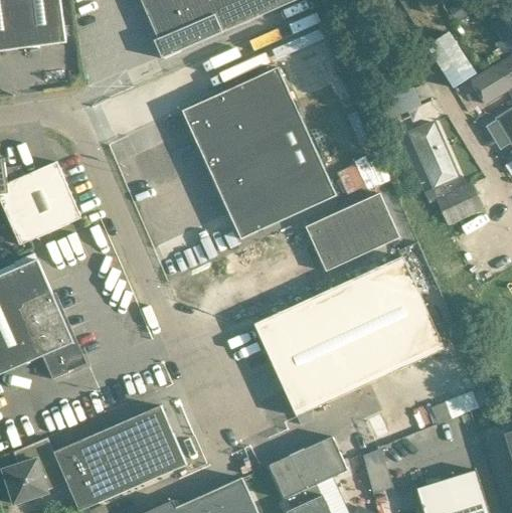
[(0,50),(64,41),(57,0),(0,0),(0,50)]
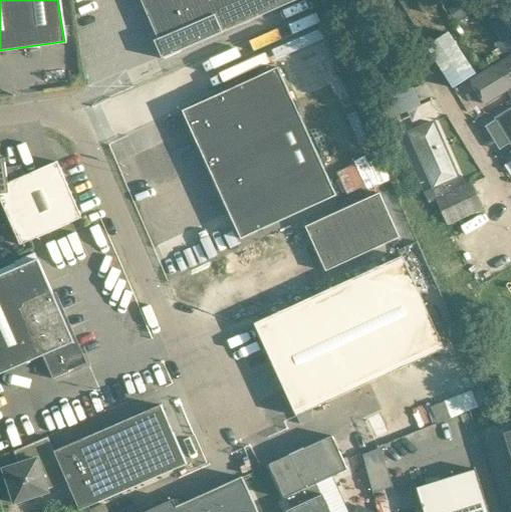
[(139,0),(156,38),(152,39),(160,57),(291,0),(139,0)]
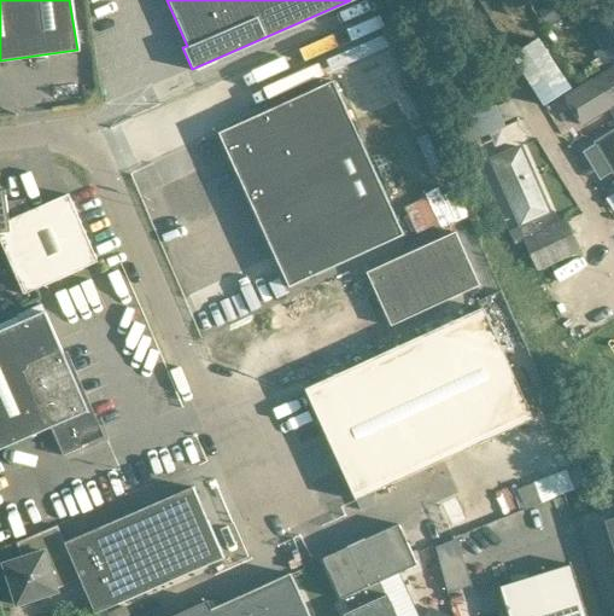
[(525,0),(496,0),(504,12),(513,7),(525,0)]
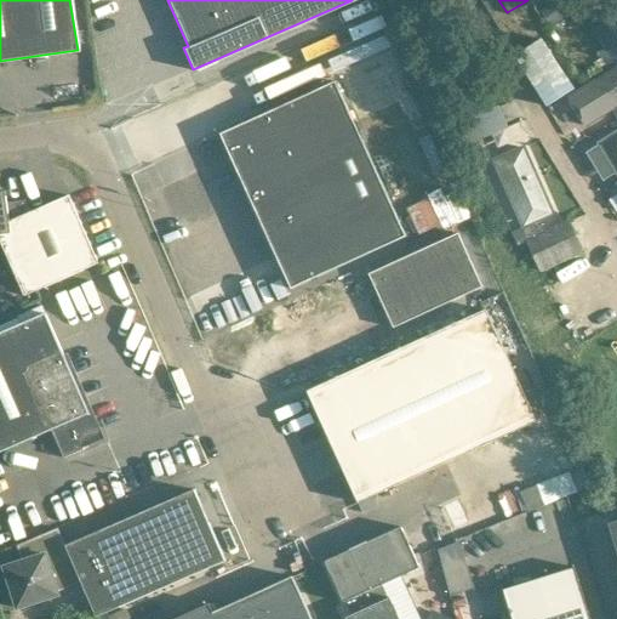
[(550,0),(537,9),(547,24),(560,16),(550,0)]
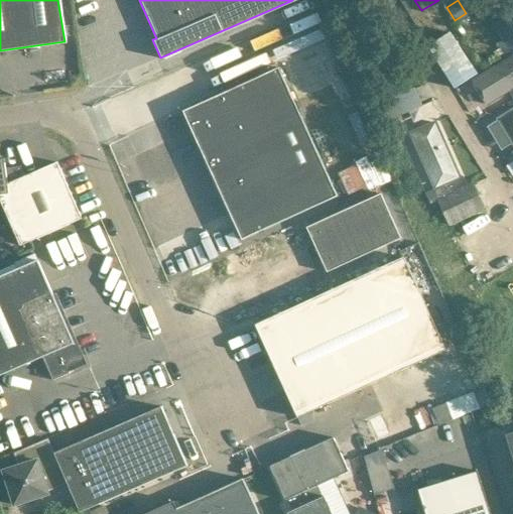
[(490,23),(500,38),(494,41),(497,45),(500,50),(502,53),(512,46),(512,14),(510,10),(490,23)]
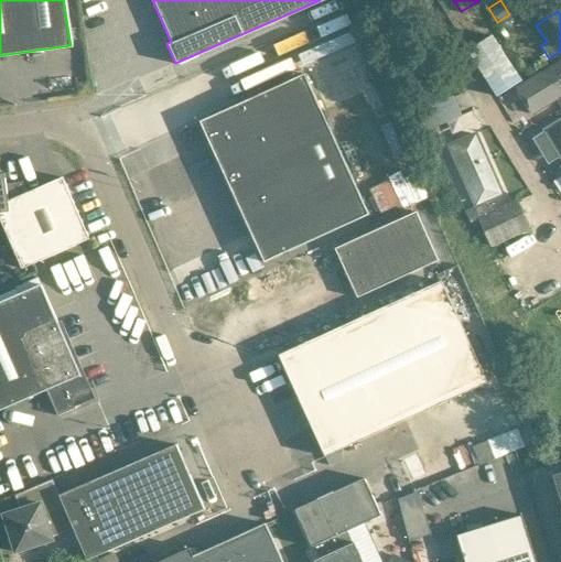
[(465,49),(493,94),(517,79),(489,33),(465,49)]
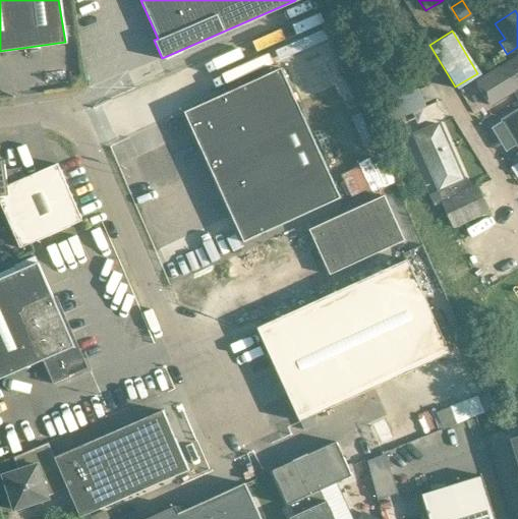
[(502,46),(496,50),(499,55),(505,51),(502,46)]
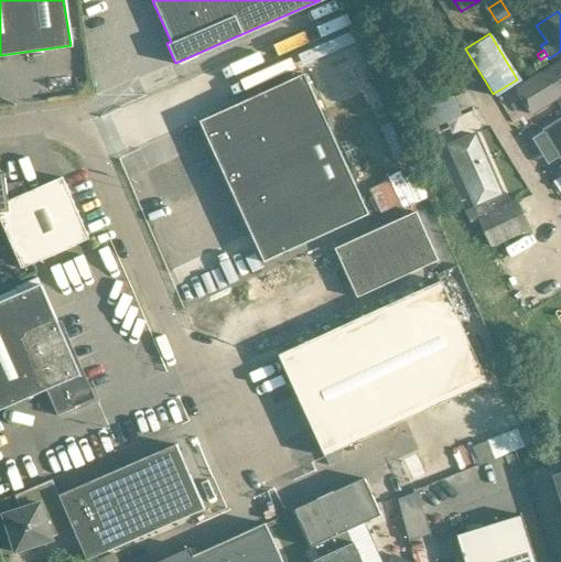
[(560,56),(516,85),(530,109),(552,96),(558,106),(560,104),(560,56)]
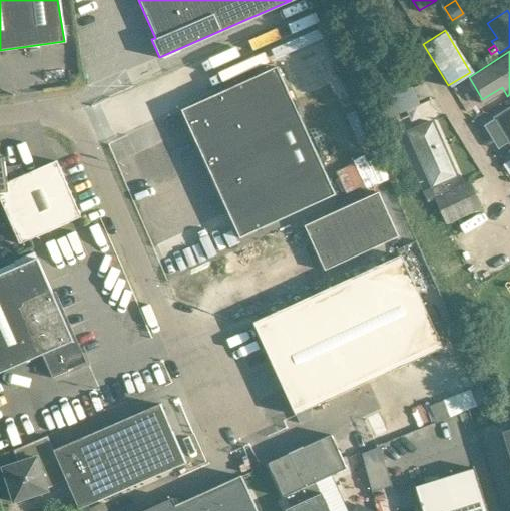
[(334,193),(275,66),(179,109),(238,237),(334,193)]
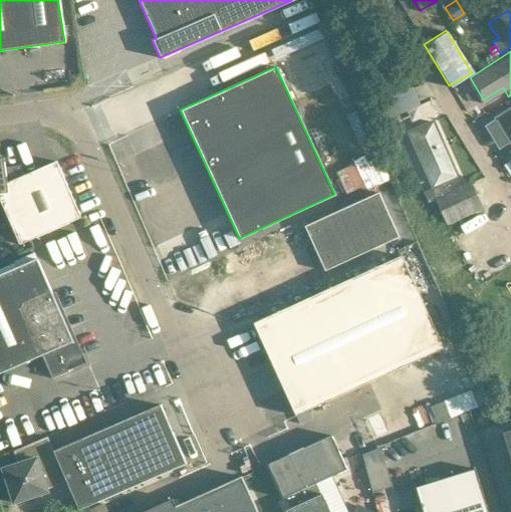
[(396,112),(419,102),(411,82),(387,92),(396,112)]
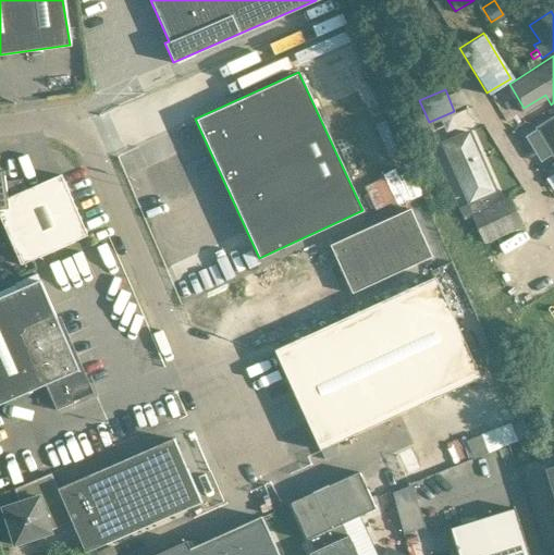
[(534,130),(526,135),(540,159),(549,153),(550,156),(553,152),(553,113),(532,126),(534,130)]
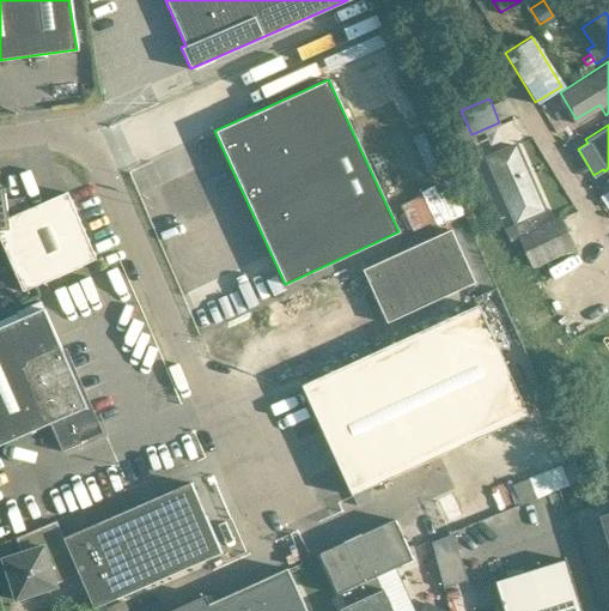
[(515,140),(481,156),(511,224),(503,228),(509,241),(517,237),(517,236),(535,229),(530,217),(546,211),(515,140)]
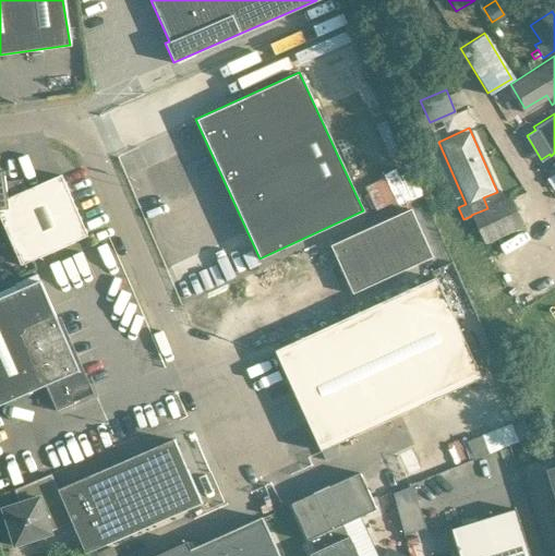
[(384,174),(397,202),(408,196),(396,169),(384,174)]
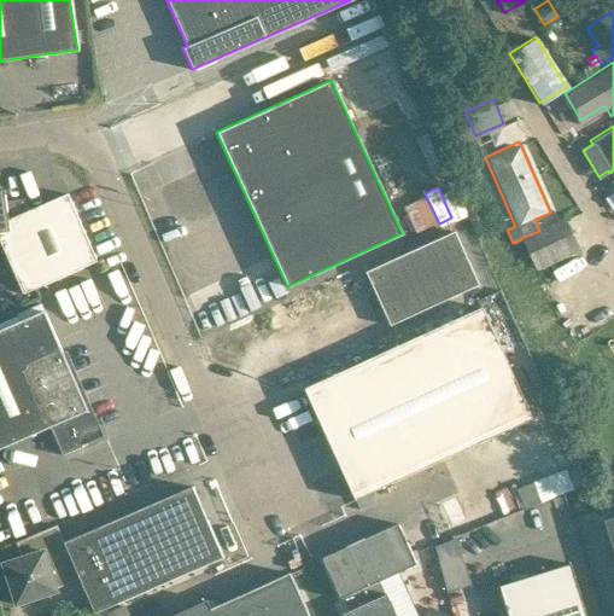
[(0,244),(21,294),(95,261),(65,192),(27,209),(22,197),(4,199),(3,189),(0,189),(0,244)]
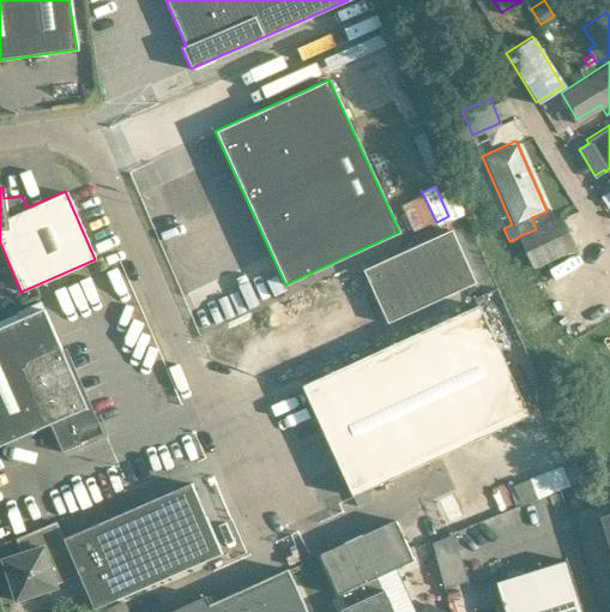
[(536,229),(518,237),(518,238),(530,267),(573,246),(560,217),(536,229)]
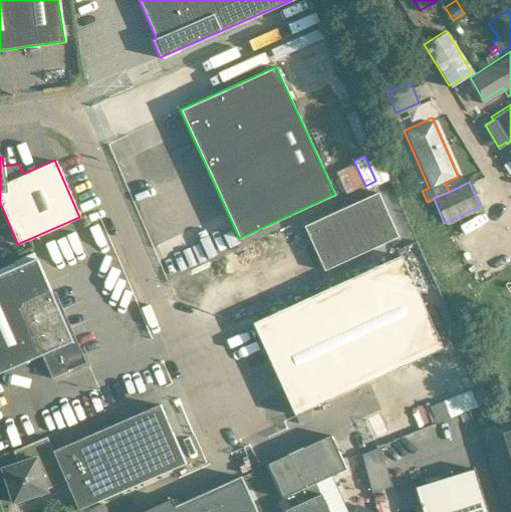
[(410,229),(397,200),(382,205),(376,192),(302,225),(323,269),(410,229)]
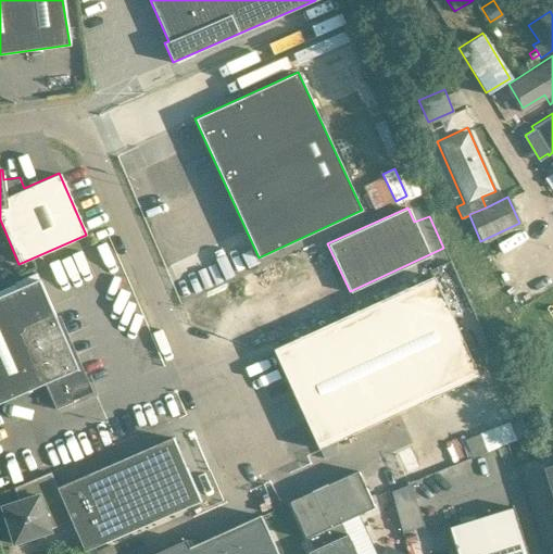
[(273,349),(318,449),(479,376),(434,276),(273,349)]
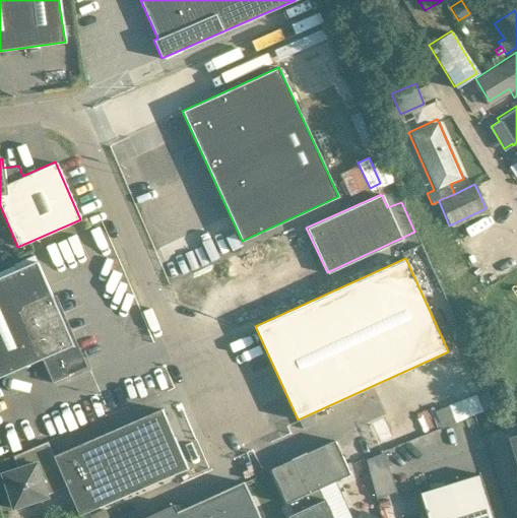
[(80,364),(36,261),(0,276),(0,377),(41,359),(51,382),(68,375),(66,370),(80,364)]
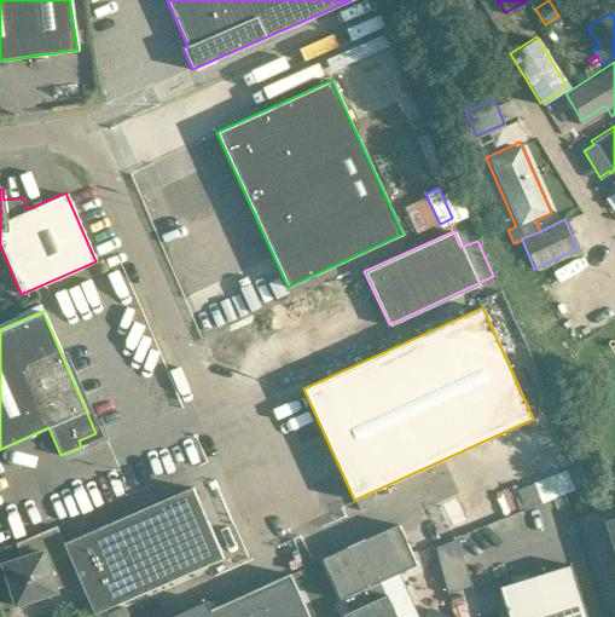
[(515,505),(535,502),(534,484),(512,485),(515,505)]
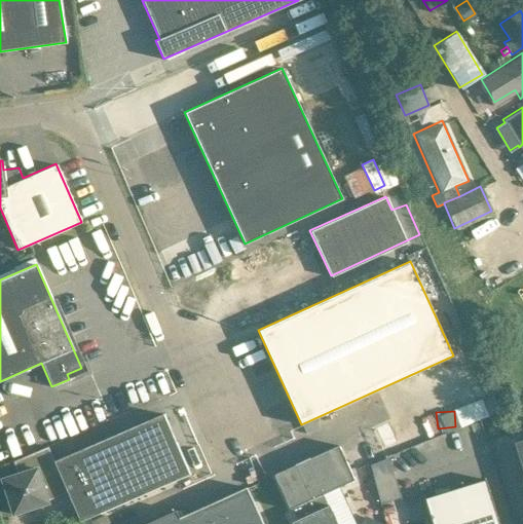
[(36,468),(16,474),(1,479),(12,514),(47,502),(46,499),(66,491),(79,522),(189,474),(162,413),(53,459),(59,474),(40,480),(36,468)]
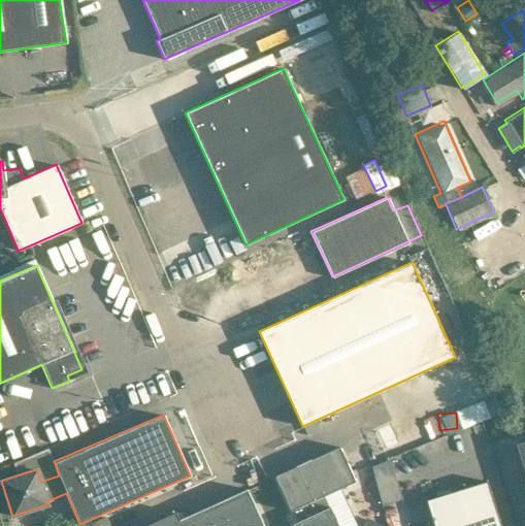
[(524,439),(515,442),(524,477),(524,439)]
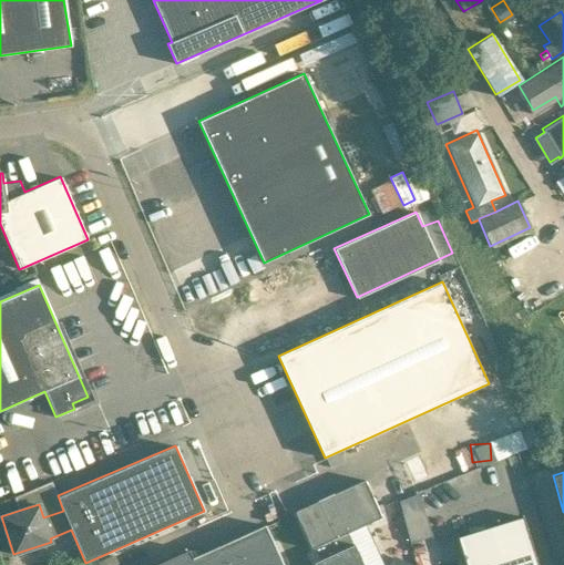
[(363,480),(294,511),(311,548),(314,547),(319,560),(313,563),(314,564),(380,564),(363,525),(381,516),(373,500),(363,480)]
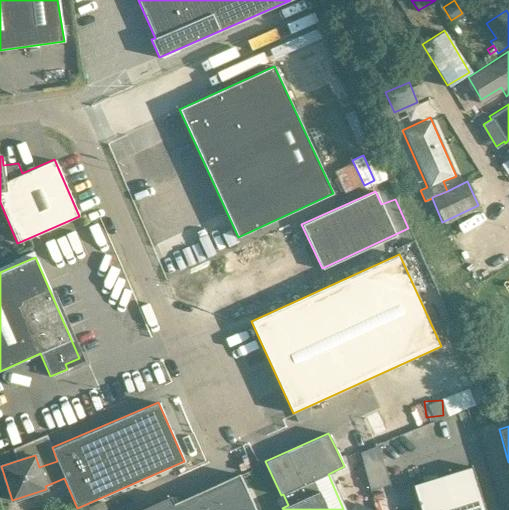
[(358,450),(371,487),(387,481),(374,444),(358,450)]
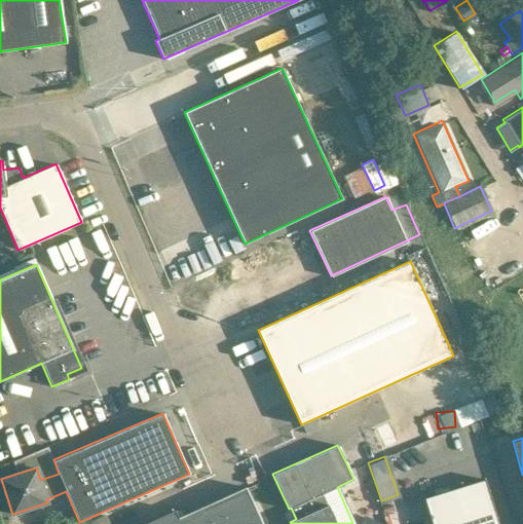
[(497,523),(484,479),(423,497),(432,523),(497,523)]
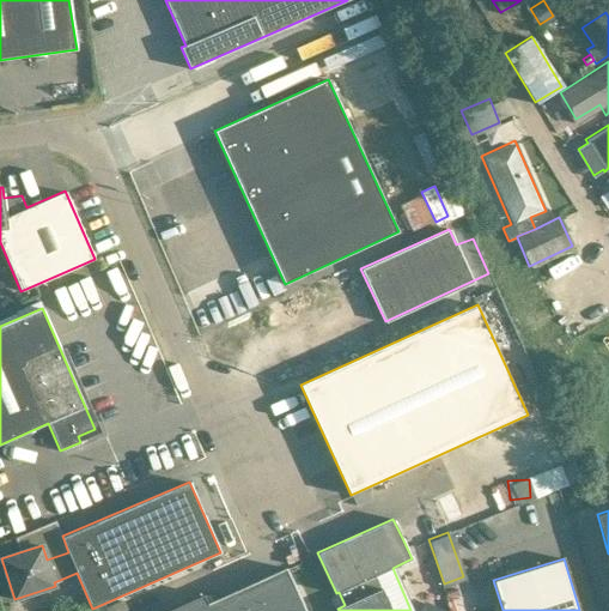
[(305,610),(286,567),(208,603),(203,594),(165,610),(305,610)]
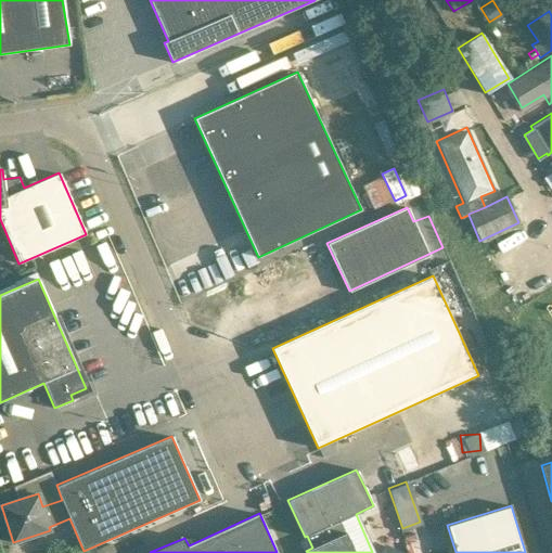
[(382,543),(376,552),(402,552),(403,552),(382,543)]
